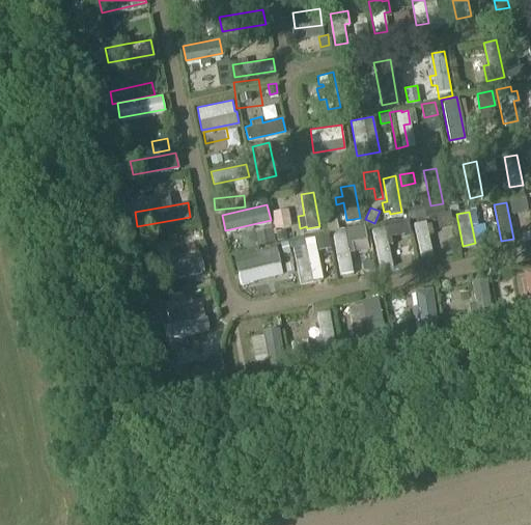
[(432,254),(428,232),(434,231),(431,222),(426,223),(425,220),(413,222),(420,256),(432,254)]
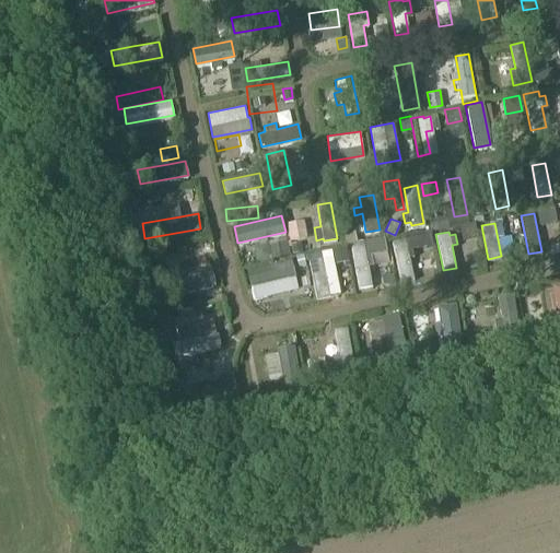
[(267,239),(271,256),(290,253),(287,235),(267,239)]
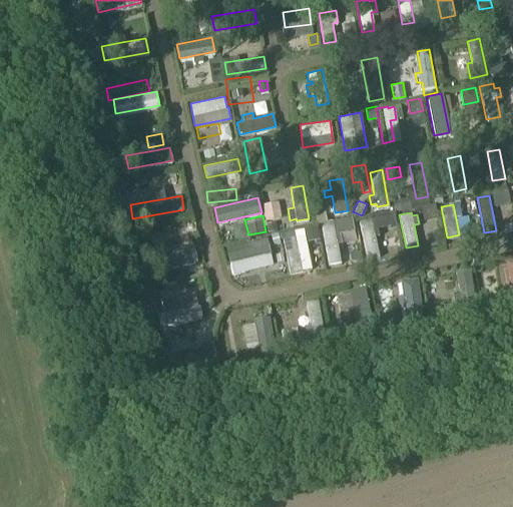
[(371,217),(359,220),(367,256),(379,254),(375,234),(371,217)]
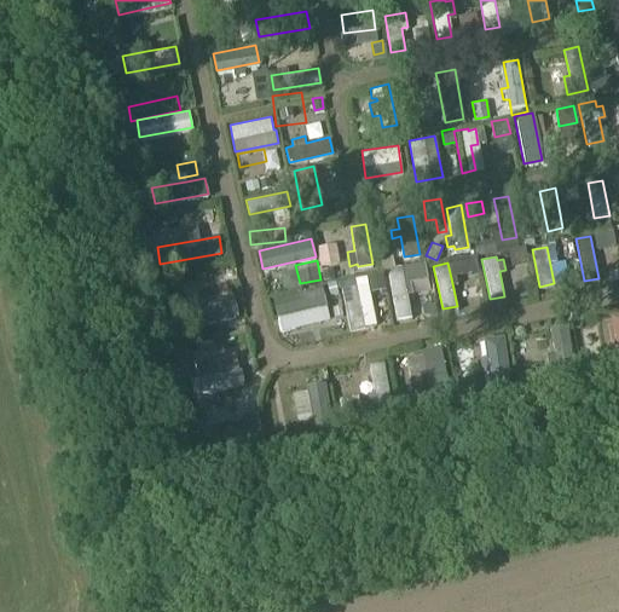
[(334,276),(333,266),(322,267),(323,277),(334,276)]
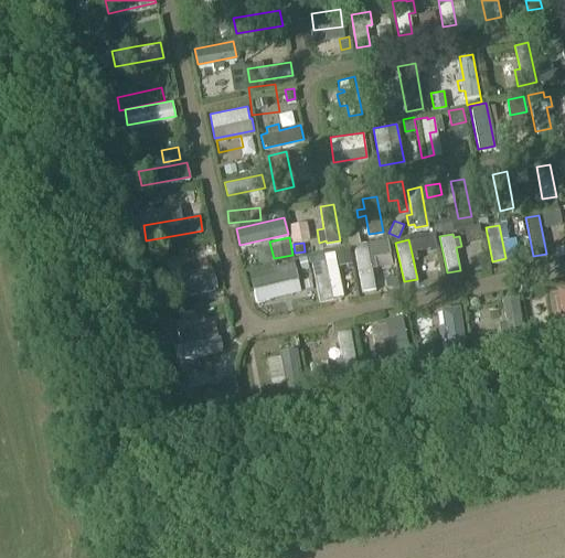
[(362,291),(375,288),(372,267),(368,246),(354,248),(362,291)]
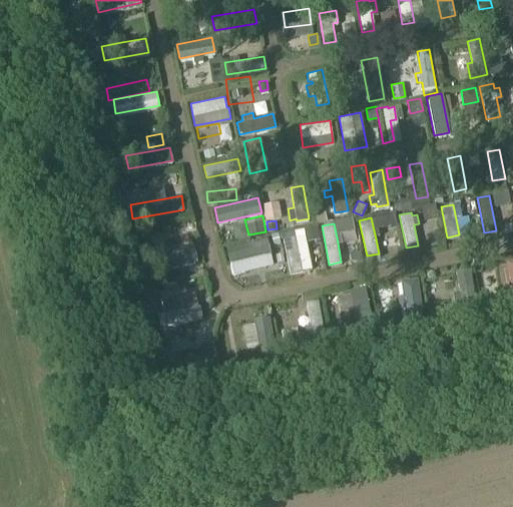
[(317,225),(304,227),(307,239),(319,237),(317,225)]
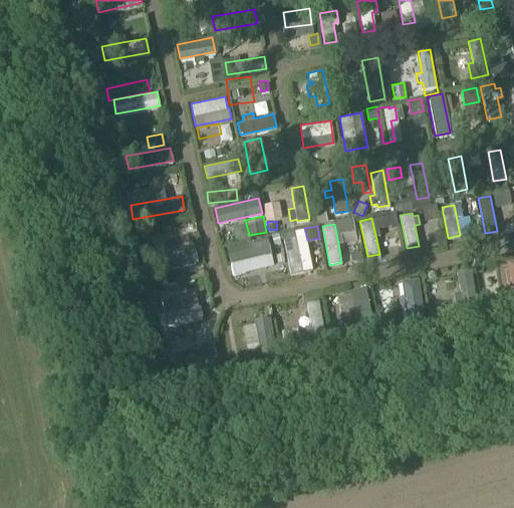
[(226,249),(249,244),(245,227),(222,232),(226,249)]
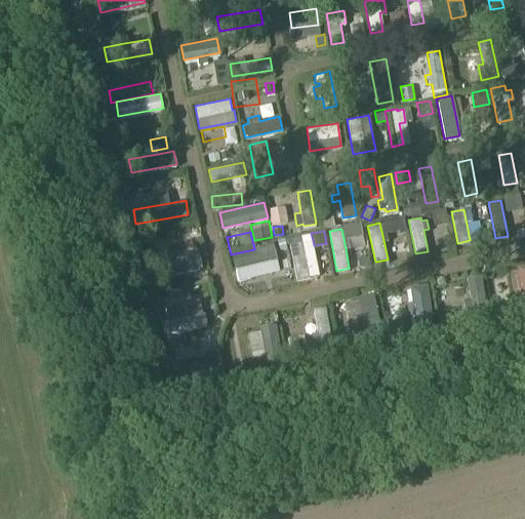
[(311,233),(288,238),(296,278),(319,273),(314,245),(311,233)]
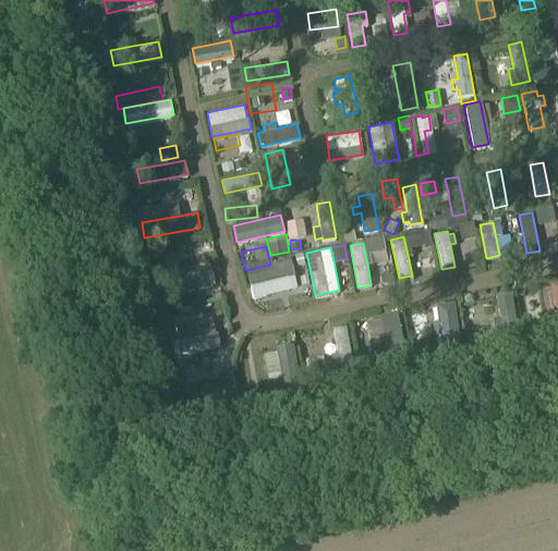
[(464,250),(468,265),(481,261),(477,247),(464,250)]
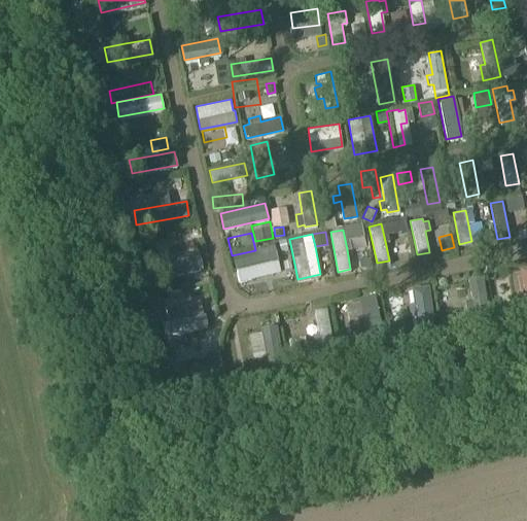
[(157,263),(162,277),(202,267),(198,252),(157,263)]
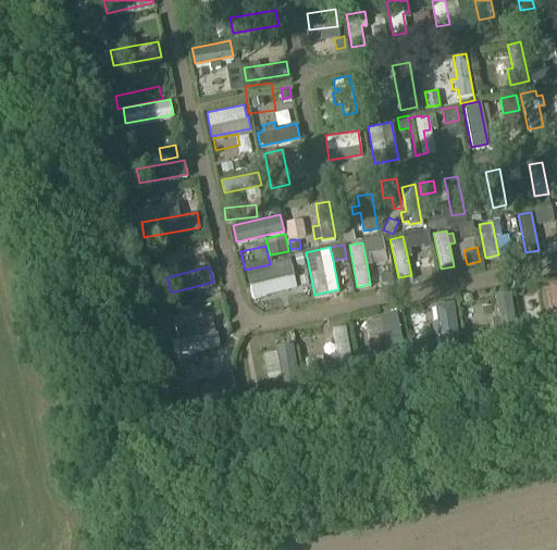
[(391,270),(380,272),(381,280),(392,278),(391,270)]
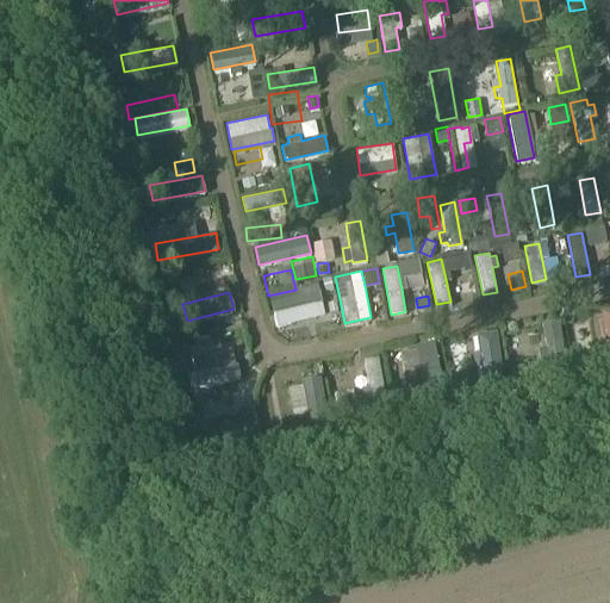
[(609,362),(609,308),(602,310),(607,343),(599,344),(602,359),(609,358),(609,362)]
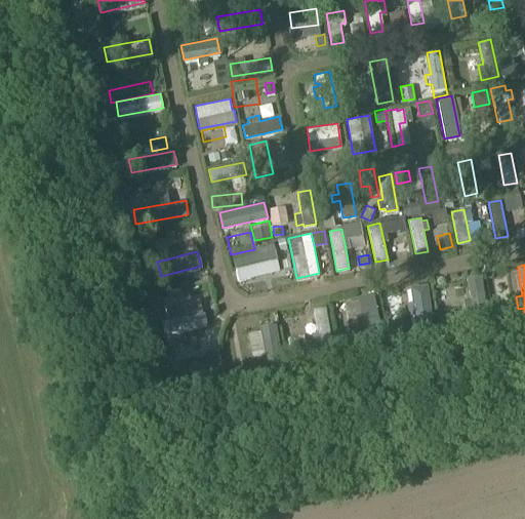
[(165,275),(167,291),(193,288),(191,273),(165,275)]
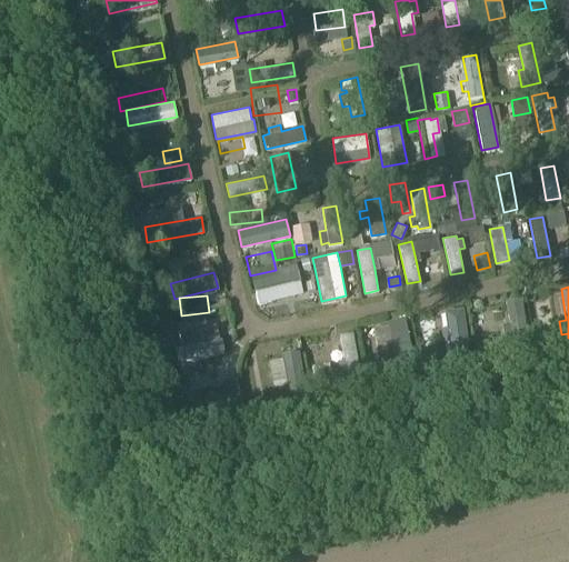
[(509,323),(500,324),(501,332),(505,331),(505,337),(511,335),(512,349),(528,345),(523,321),(528,320),(527,315),(523,315),(520,298),(506,300),(509,323)]
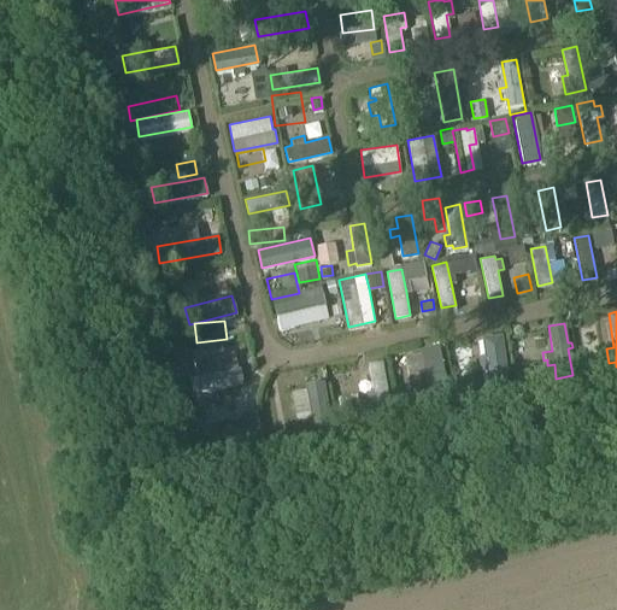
[(483,356),(477,356),(480,370),(485,369),(488,392),(509,389),(501,333),(481,335),(483,356)]
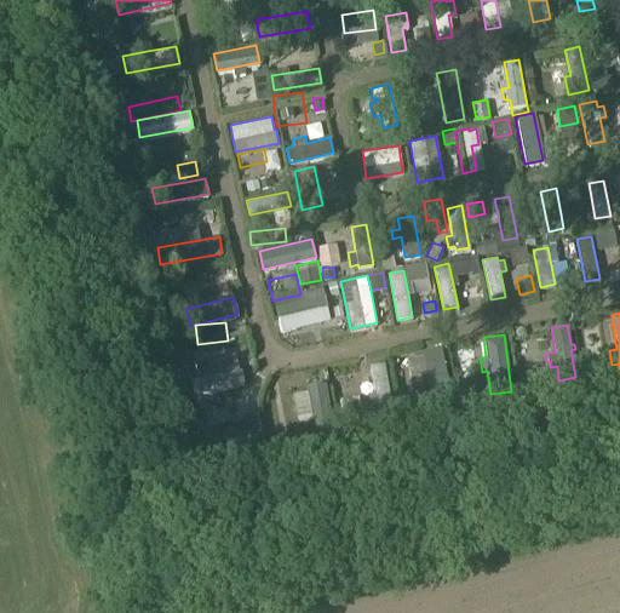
[(420,382),(418,385),(419,393),(423,394),(423,397),(431,396),(432,402),(449,399),(438,347),(422,350),(425,371),(418,372),(420,382)]
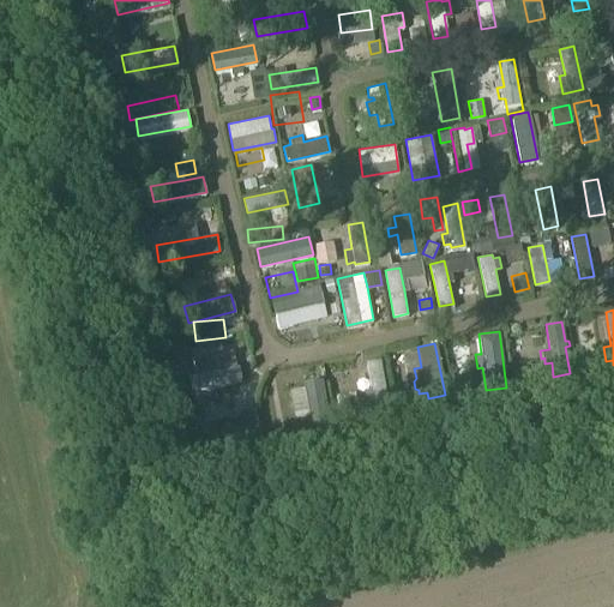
[(180,350),(181,368),(232,366),(230,347),(180,350)]
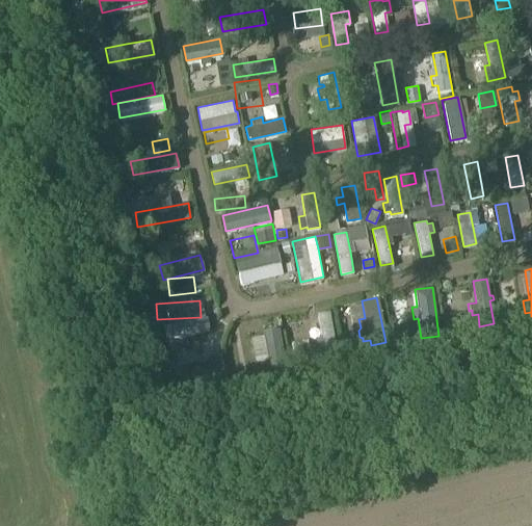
[(329,311),(317,313),(321,336),(315,337),(317,350),(336,347),(329,311)]
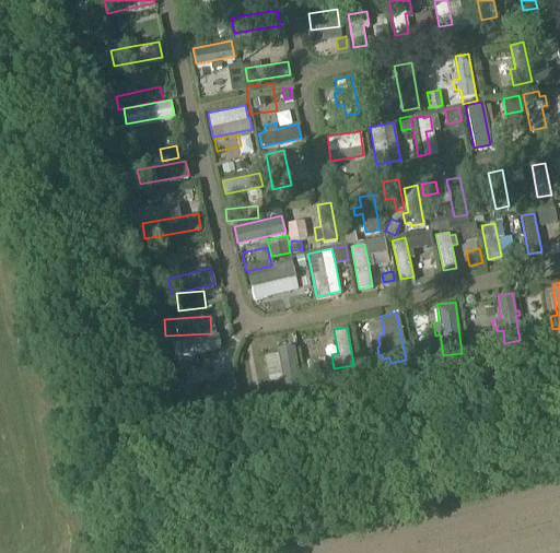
[(220,345),(218,332),(216,333),(177,340),(172,341),(174,354),(220,345)]
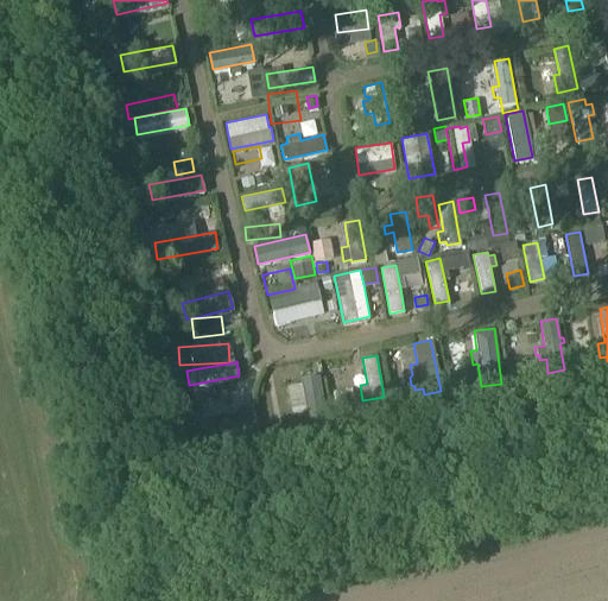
[(581,372),(584,387),(603,384),(601,368),(581,372)]
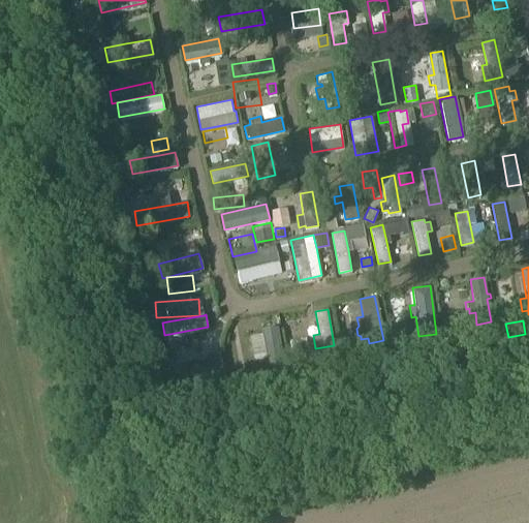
[(271,379),(285,376),(277,327),(261,329),(271,379)]
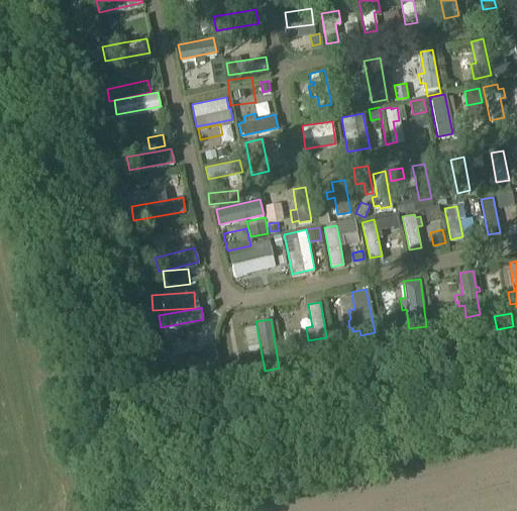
[(482,332),(480,322),(470,324),(472,333),(482,332)]
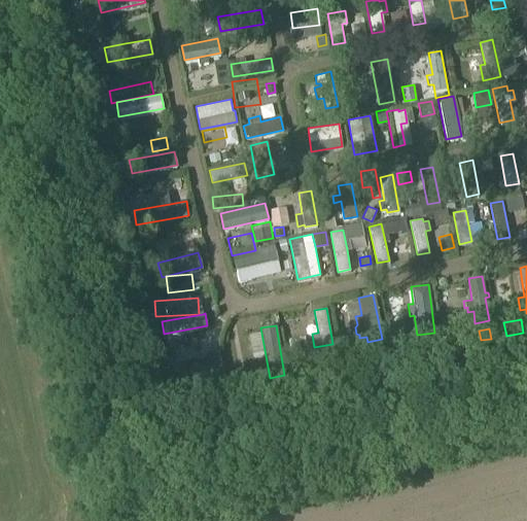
[(452,335),(454,348),(470,345),(468,332),(452,335)]
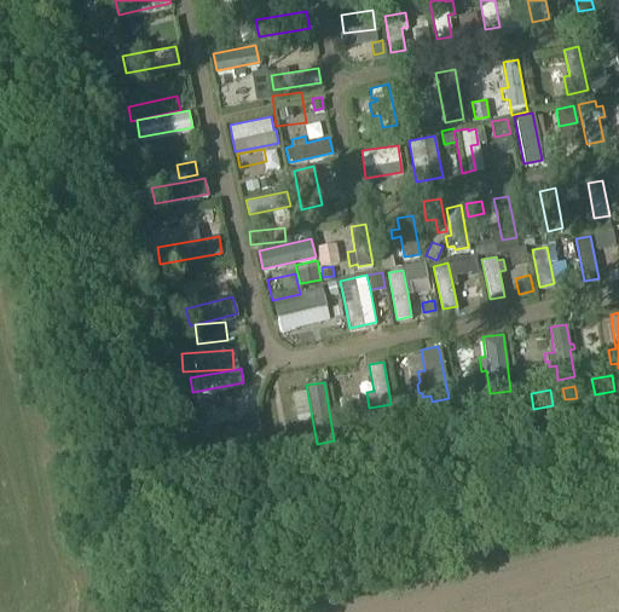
[(484,416),(481,400),(463,403),(466,419),(484,416)]
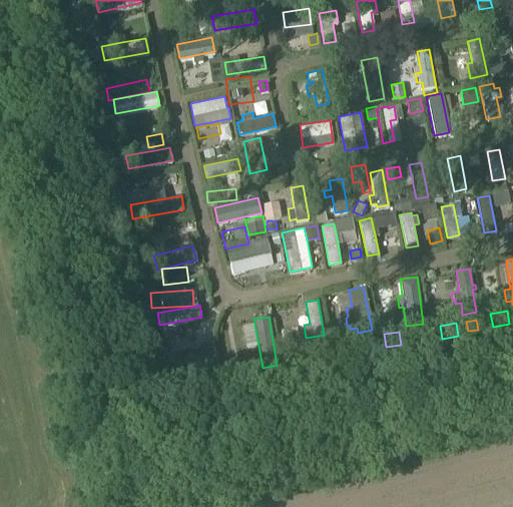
[(299,370),(314,368),(313,357),(298,360),(299,370)]
